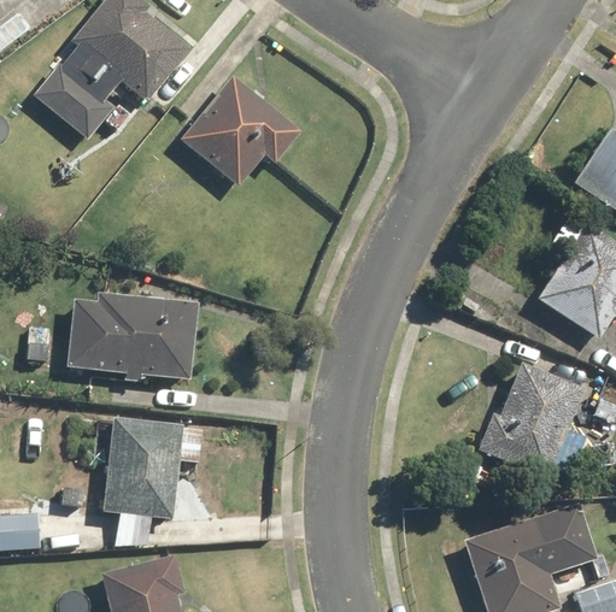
[(132,113),(118,103),(113,107),(106,101),(123,81),(147,101),(195,45),(141,0),(105,0),(72,40),(80,46),(60,70),(57,66),(33,94),(88,140),(105,119),(118,130),(132,113)]
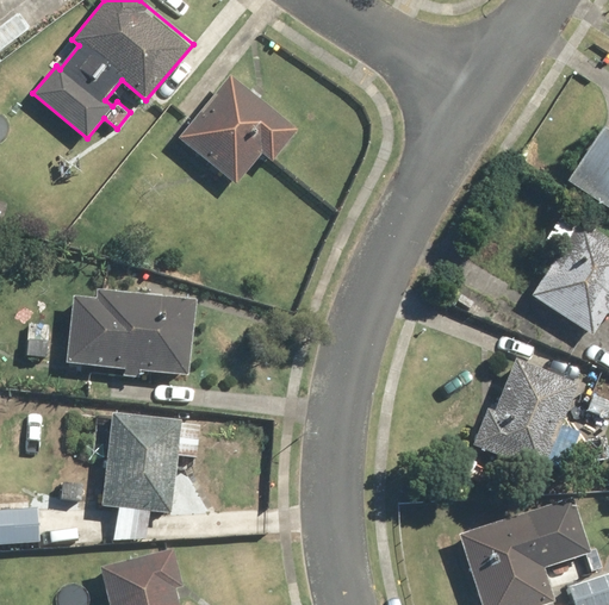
[(261,154),(272,163),(298,132),(230,75),(179,136),(236,184),(261,154)]
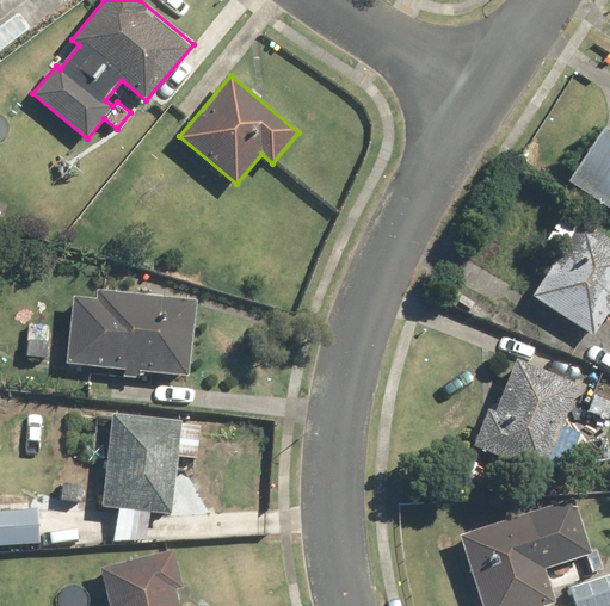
[(609,130),(602,127),(567,180),(609,206),(609,130)]
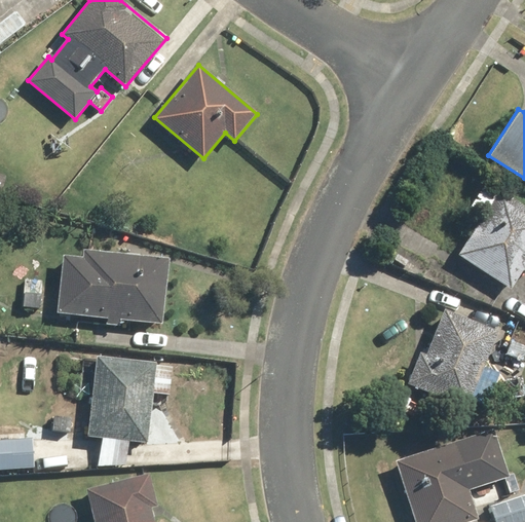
[(469,208),(482,216),(456,253),(509,289),(522,269),(524,270),(524,204),(499,189),(498,191),(485,183),(469,208)]
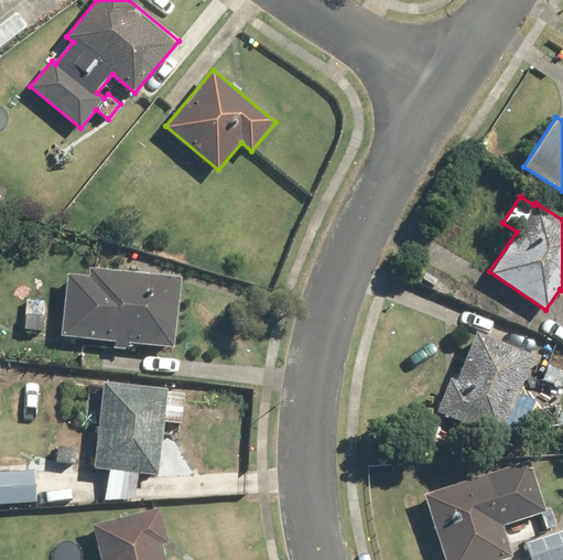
[(181,278),(93,270),(93,277),(67,275),(62,337),(175,346),(181,278)]
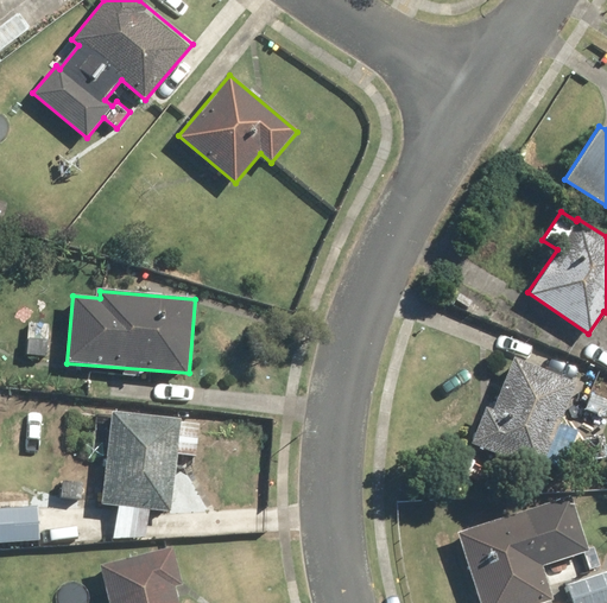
[(49,359),(51,319),(29,318),(27,357),(49,359)]
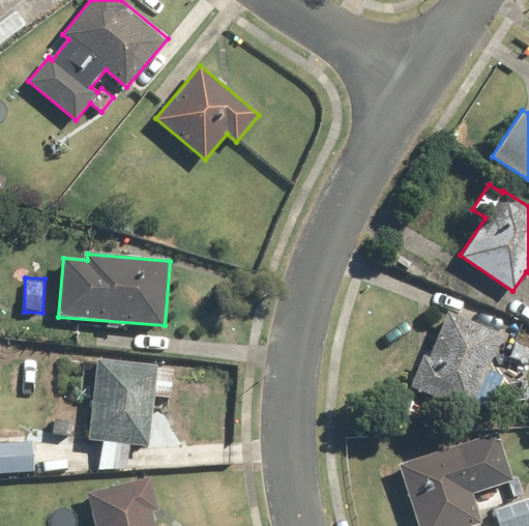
[(427,356),(422,354),(411,382),(470,405),(499,334),(444,313),(427,356)]
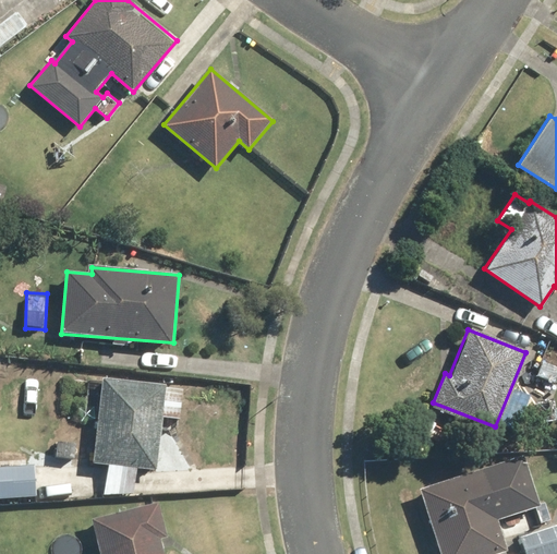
[(556,362),(543,357),(535,375),(556,385),(556,362)]
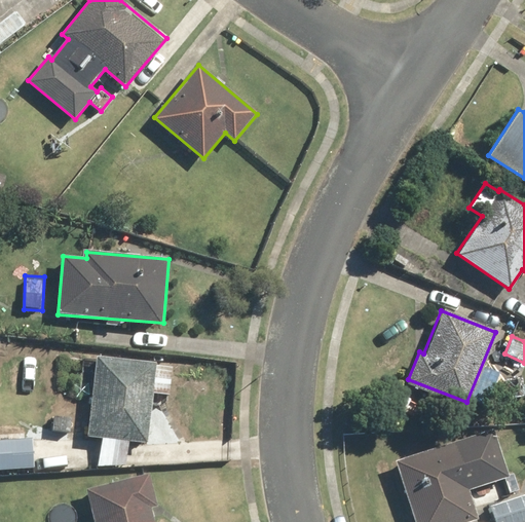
[(146,441),(150,394),(169,396),(172,367),(152,365),(153,360),(95,355),(87,436),(101,437),(99,462),(126,464),(128,440),(146,441)]
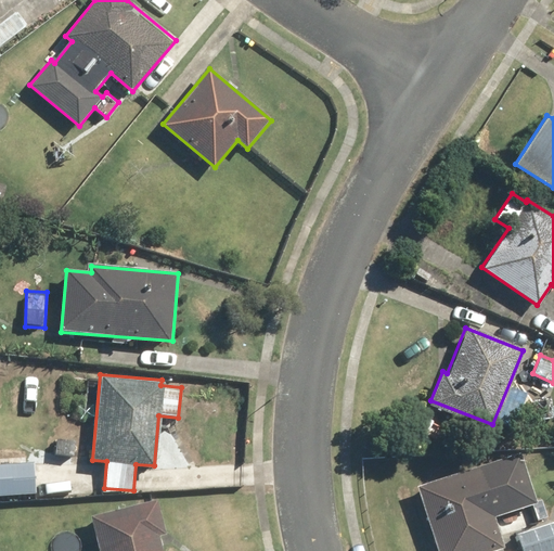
[(437,550),(489,550),(501,548),(491,516),(532,503),(516,455),(416,486),(437,550)]
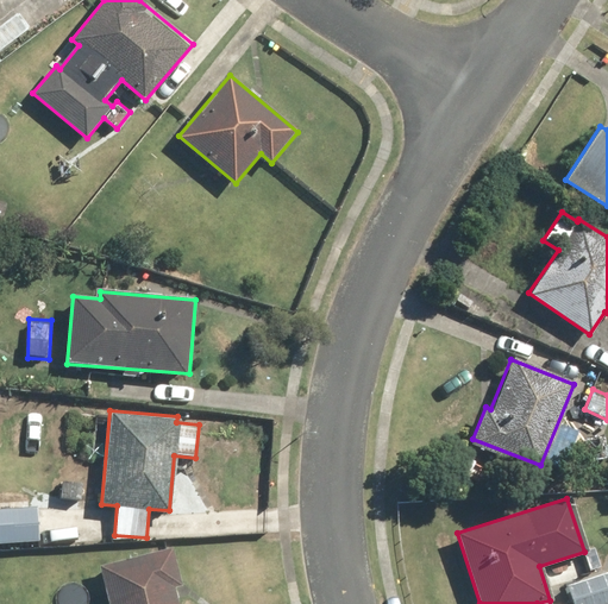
[(35,507),(0,507),(0,540),(35,540),(35,507)]
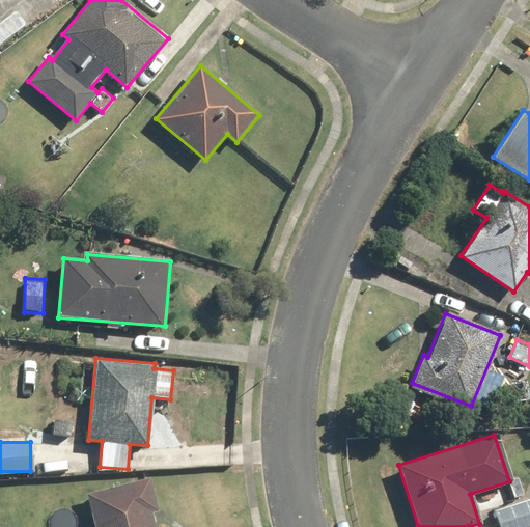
[(151,526),(139,473),(85,486),(93,526),(151,526)]
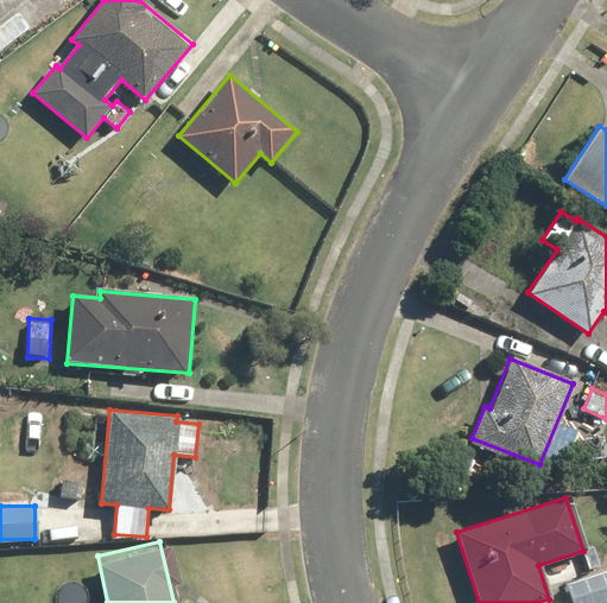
[(606,567),(564,584),(571,602),(598,602),(606,600),(606,567)]
